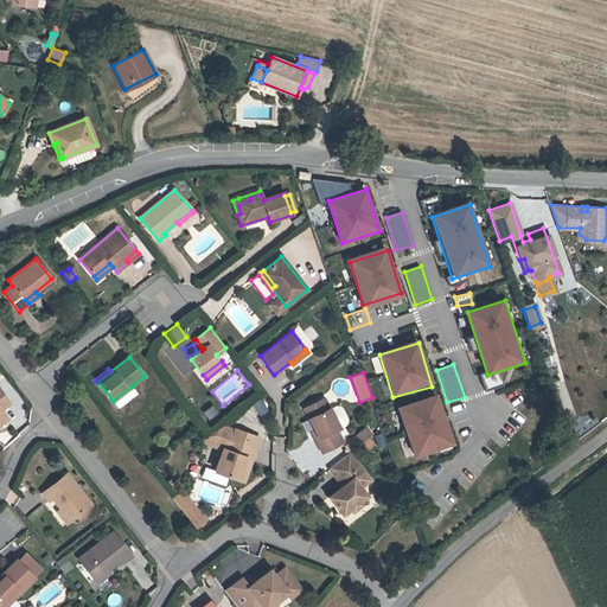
[(117,408),(136,394),(132,387),(113,401),(117,408)]
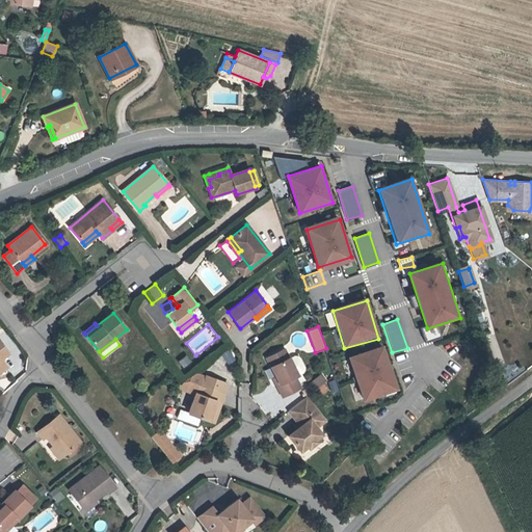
[(229,349),(220,354),(228,366),(236,362),(229,349)]
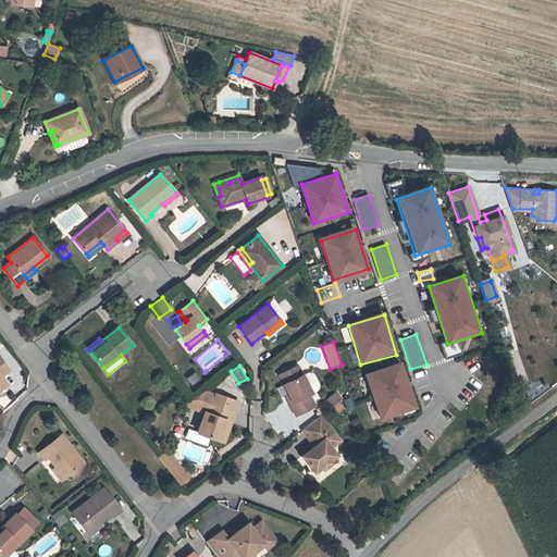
[(291,404),(296,416),(314,406),(309,395),(312,393),(304,375),(298,366),(280,375),(289,395),(293,401),(291,404)]
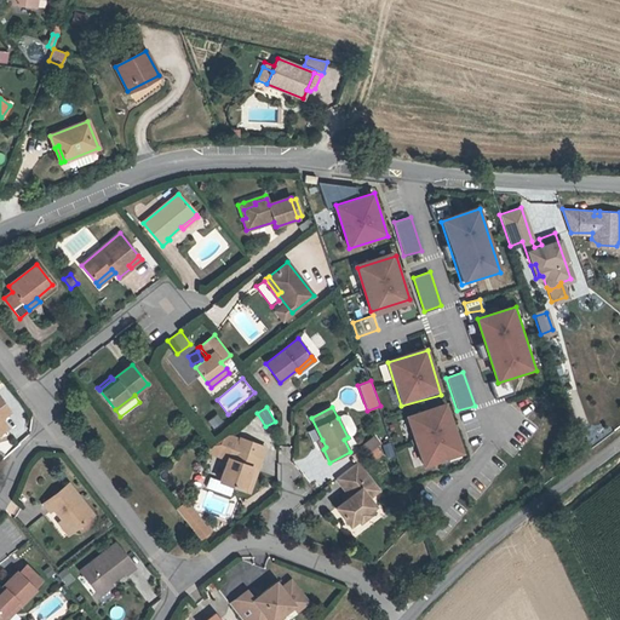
[(448,407),(408,419),(422,463),(461,451),(448,407)]
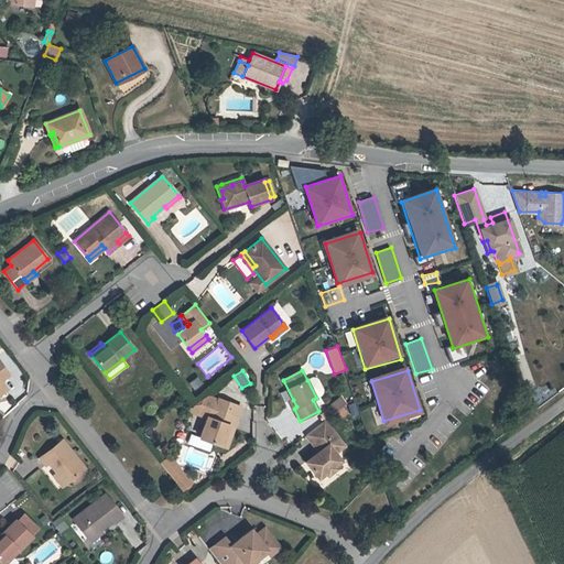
[(313,378),(307,380),(316,398),(322,396),(324,392),(323,390),(318,380),(316,377),(313,378)]
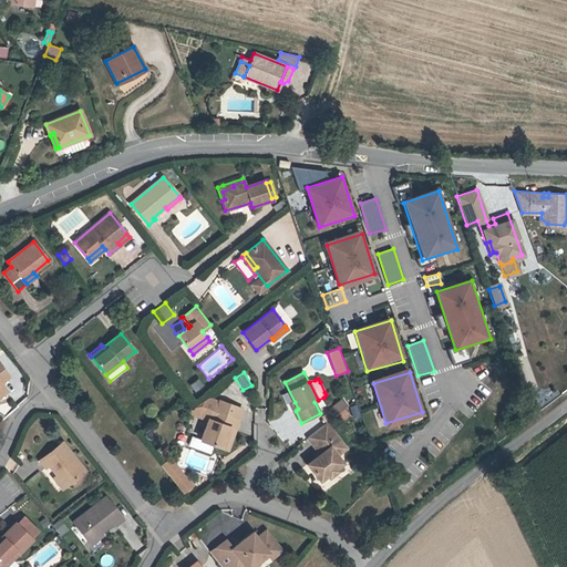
[(196,392),(204,387),(198,380),(191,385),(196,392)]
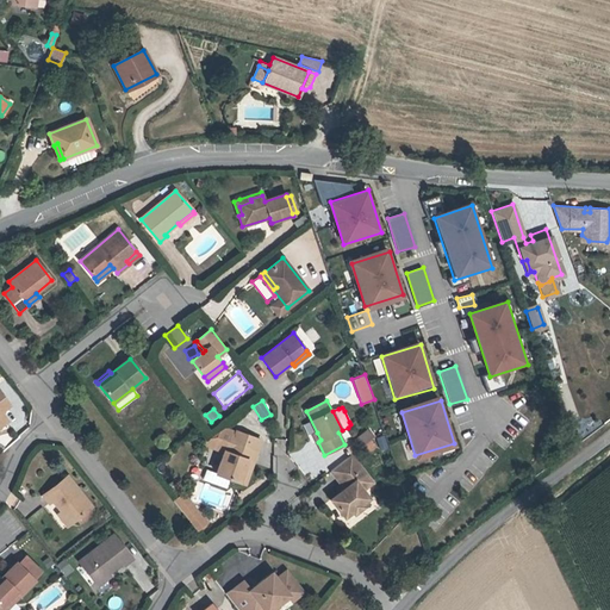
[(368,429),(354,440),(360,448),(374,436),(368,429)]
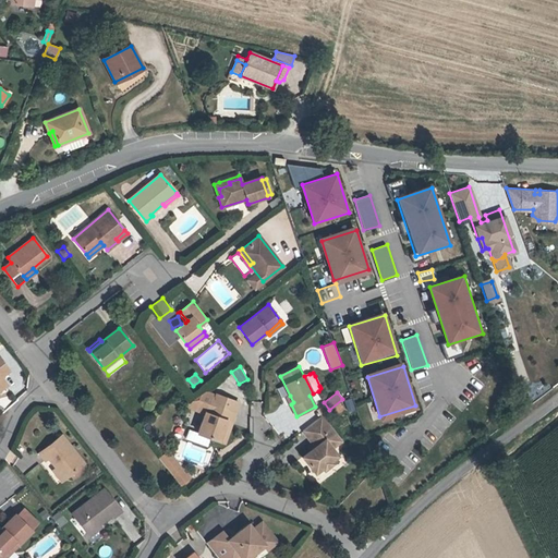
[(210,438),(219,441),(227,422),(231,423),(239,403),(217,395),(213,404),(209,403),(198,433),(210,438)]
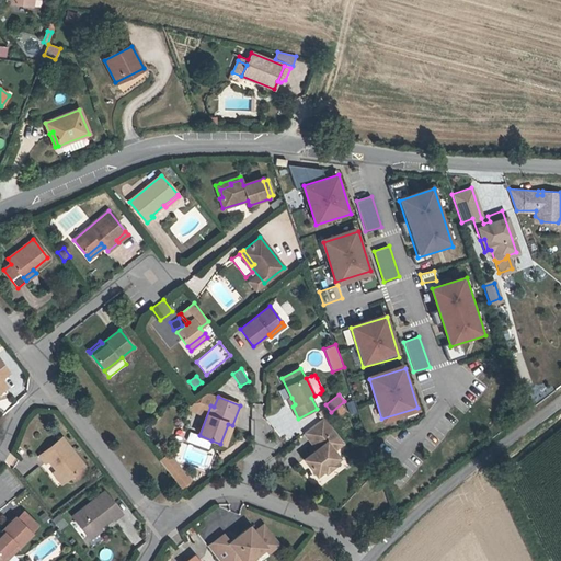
[(356,411),(353,401),(346,403),(350,413),(356,411)]
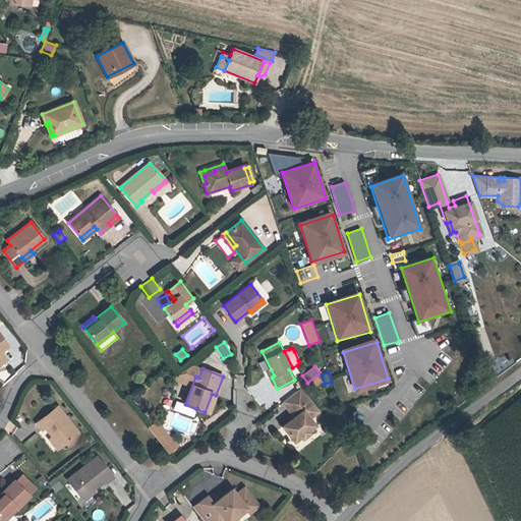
[(242,389),(243,375),(233,374),(233,389),(242,389)]
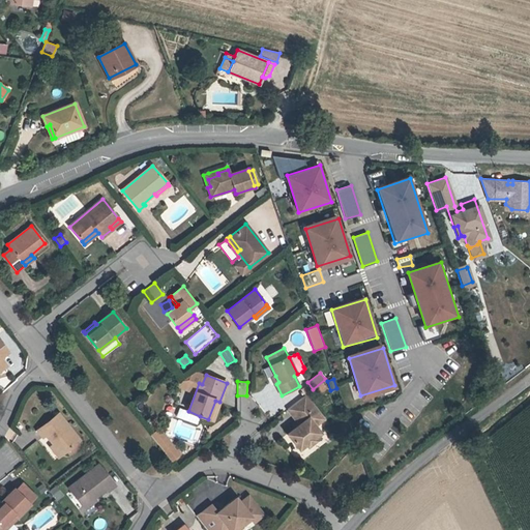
[(315,399),(310,392),(305,395),(311,403),(315,399)]
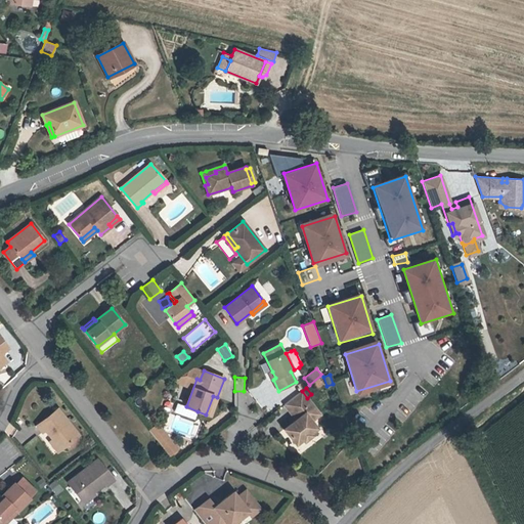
[(307,398),(302,391),(285,404),(294,418),(296,420),(293,424),(285,430),(296,444),(302,439),(304,441),(311,436),(310,434),(316,428),(311,422),(320,415),(307,398)]
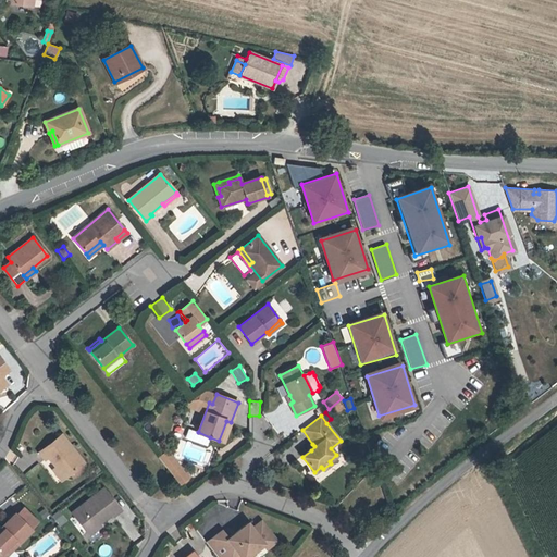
[(231,422),(226,421),(219,441),(224,442),(231,422)]
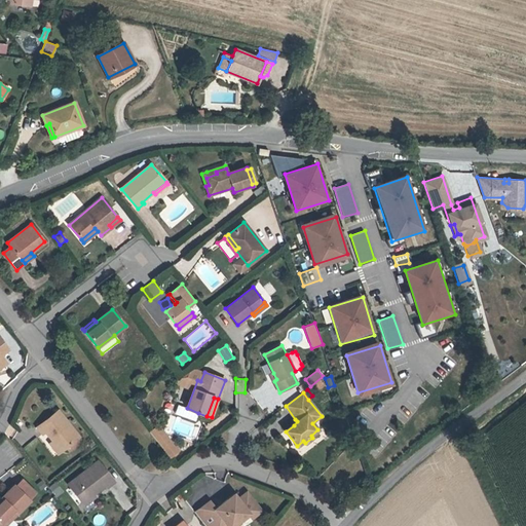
[(195,421),(198,413),(187,408),(184,416),(195,421)]
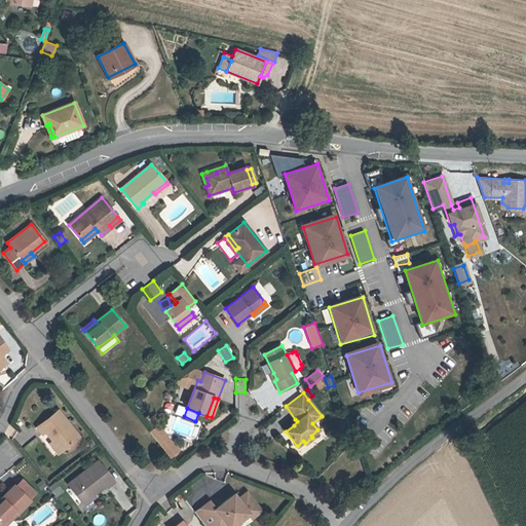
[(59,411),(37,427),(43,435),(45,431),(52,441),(61,451),(66,447),(76,439),(79,437),(59,411)]
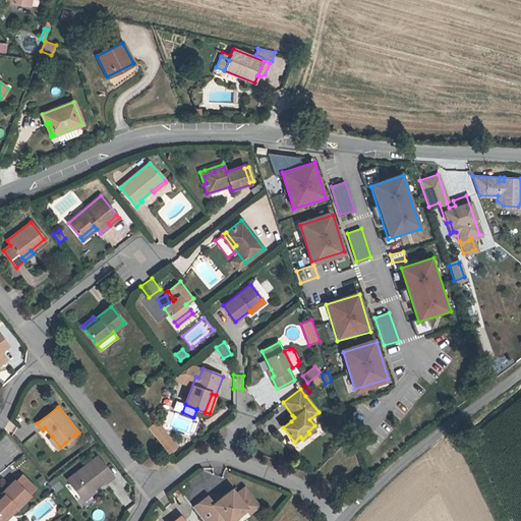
[(149,426),(167,455),(177,448),(159,419),(149,426)]
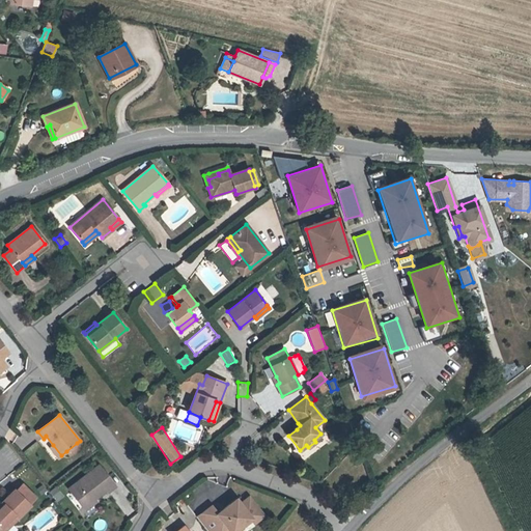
[(70,455),(80,447),(77,443),(66,451),(70,455)]
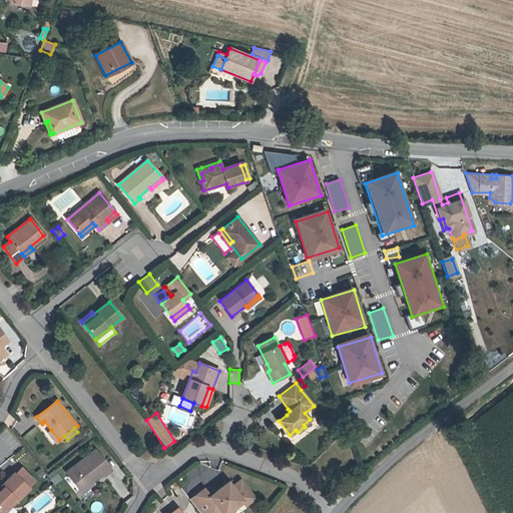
[(59,440),(51,430),(49,433),(56,442),(59,440)]
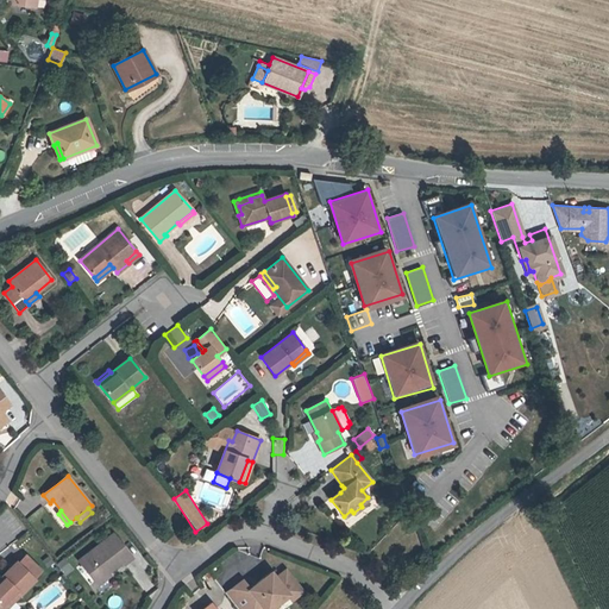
[(124,564),(132,558),(113,533),(79,560),(95,582),(108,571),(121,560),(124,564)]
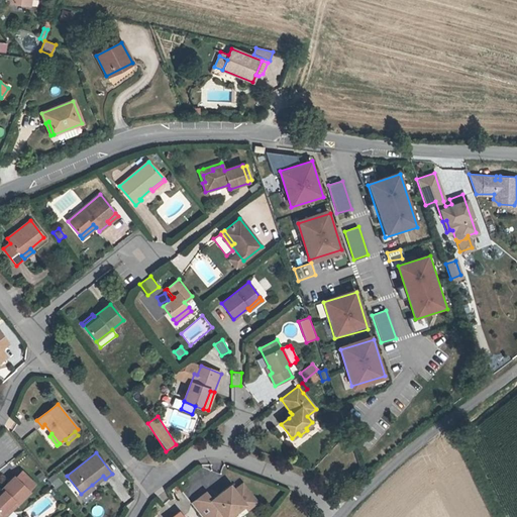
[(3,516),(4,516),(29,492),(28,491),(34,485),(21,472),(15,479),(14,478),(2,490),(4,492),(0,495),(0,516),(2,515),(3,516)]
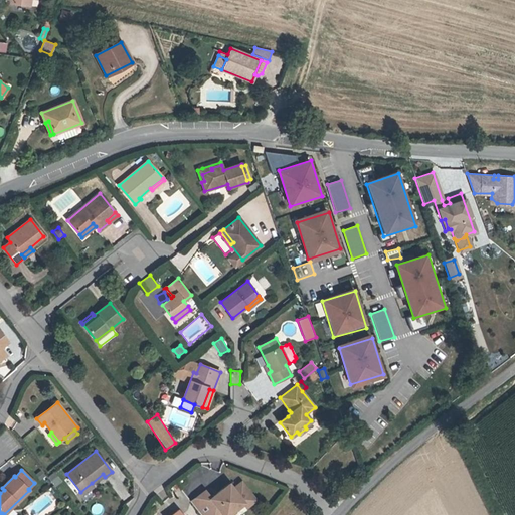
[(59,479),(54,472),(48,477),(53,484),(59,479)]
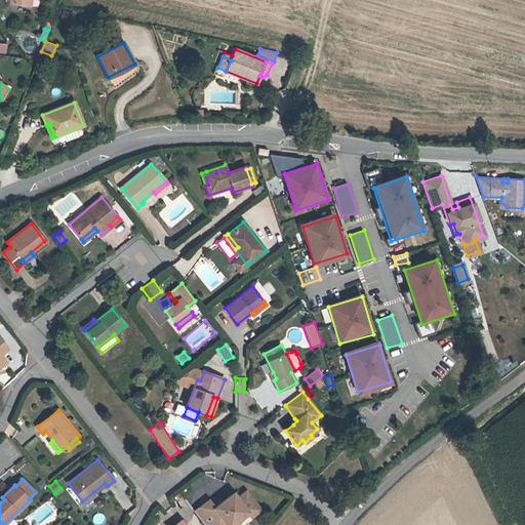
[(195,512),(204,524),(221,524),(226,522),(227,524),(231,524),(247,513),(256,506),(246,491),(237,498),(235,495),(228,500),(227,498),(214,508),(209,500),(195,512)]
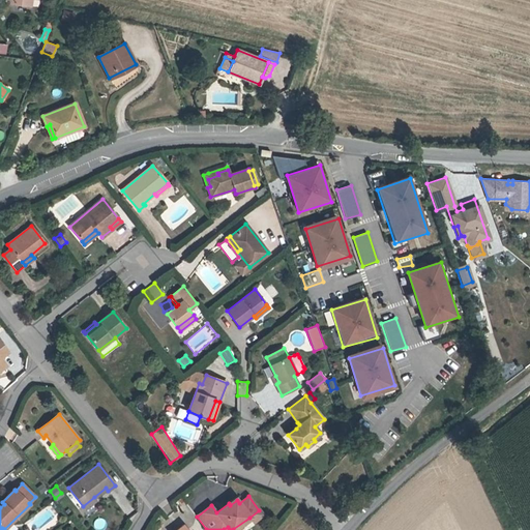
[(85,508),(96,500),(94,497),(83,506),(85,508)]
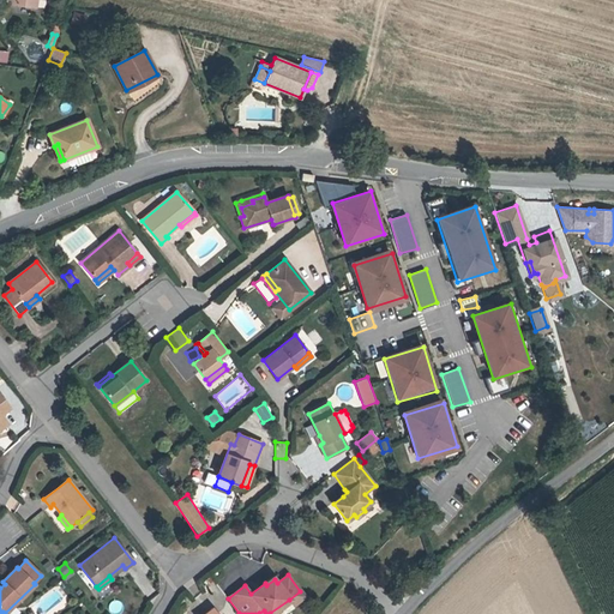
[(305,596),(300,591),(289,600),(294,605),(305,596)]
